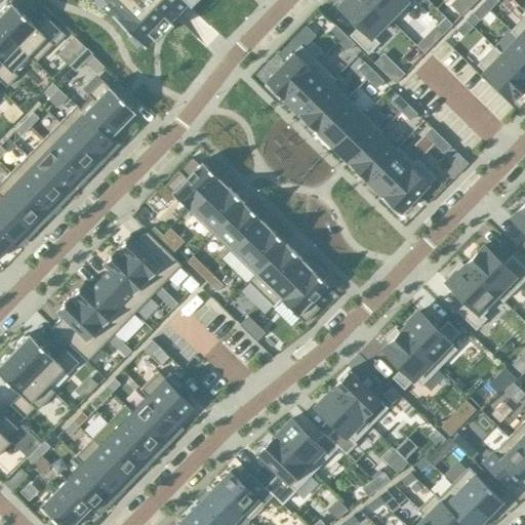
[(98,0),(111,11),(144,44),(146,42),(169,17),(178,8),(186,0),(98,0)]
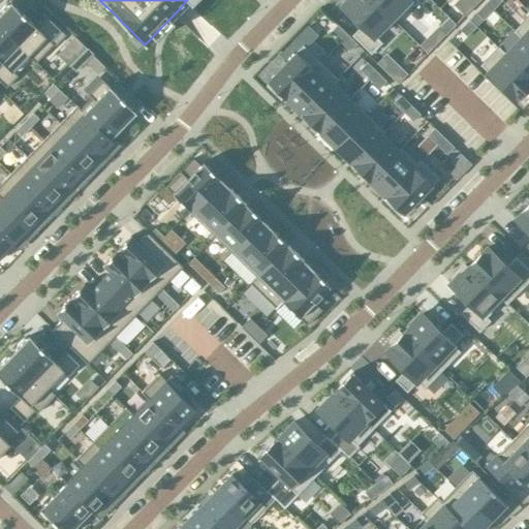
[(371,0),(348,0),(342,7),(362,26),(351,36),(371,55),(381,43),(375,36),(391,20),(395,24),(396,23),(371,0)]
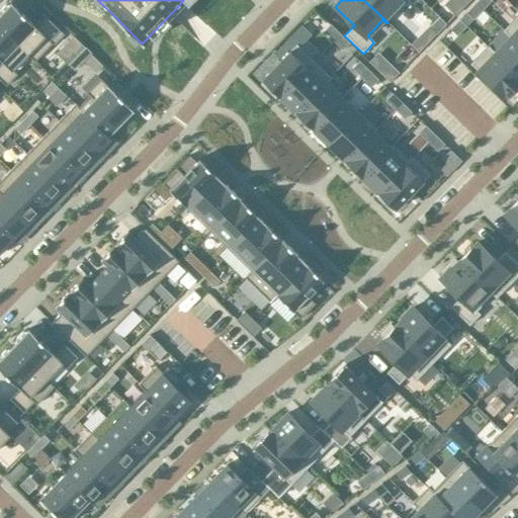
[(363,0),(387,22),(405,4),(400,0),(363,0)]
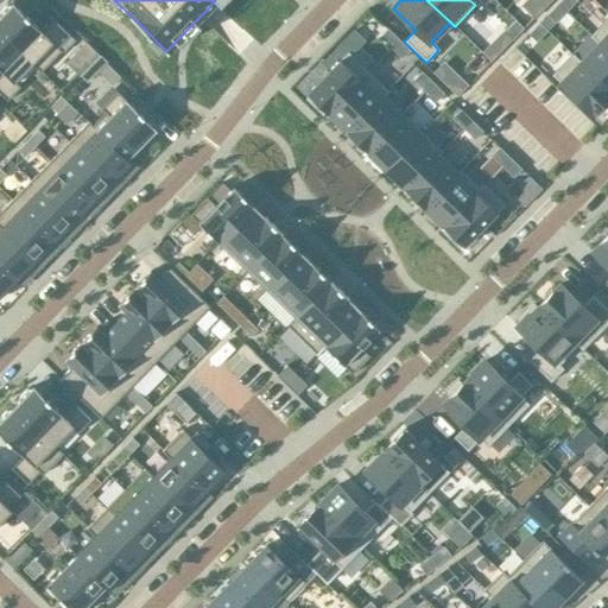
[(576,0),(562,0),(558,4),(567,12),(577,1),(576,0)]
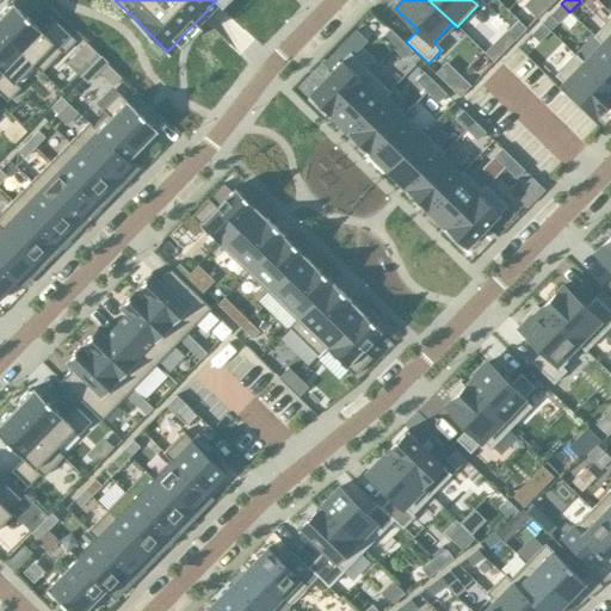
[(0,30),(42,72),(62,51),(59,48),(71,36),(54,19),(43,31),(13,2),(8,7),(7,5),(0,12),(0,30)]
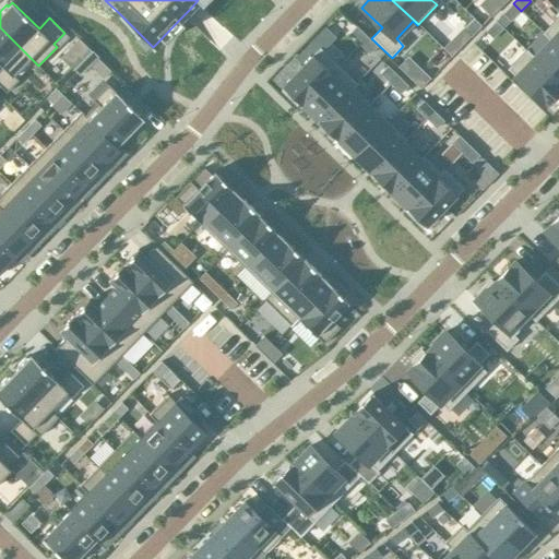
[(513,3),(503,14),(511,22),(521,11),(513,3)]
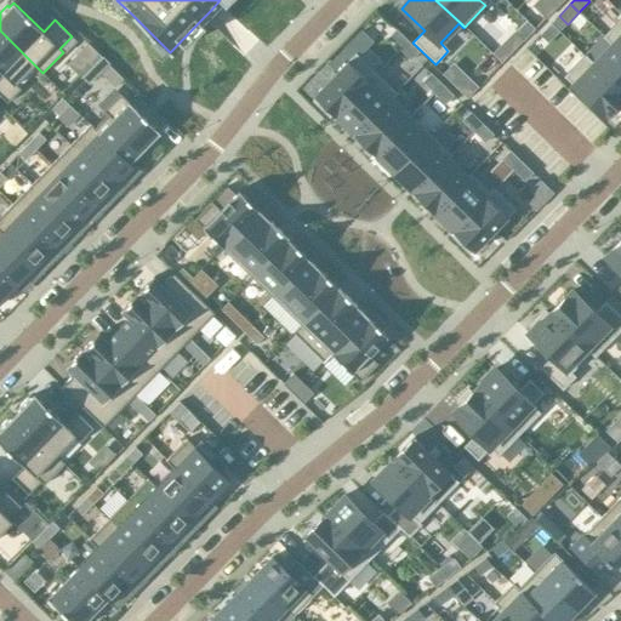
[(620,18),(604,36),(620,53),(620,18)]
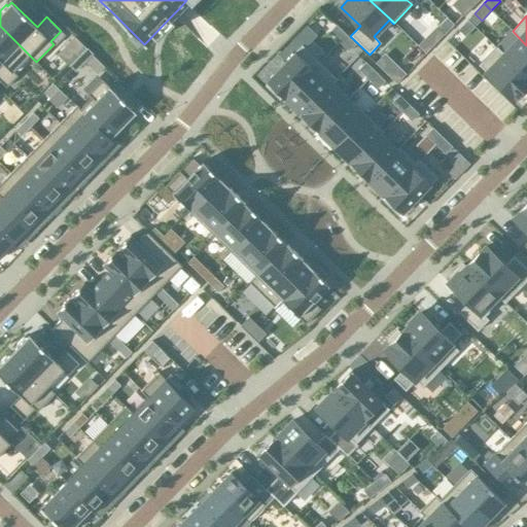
[(448,18),(437,29),(445,36),(455,25),(448,18)]
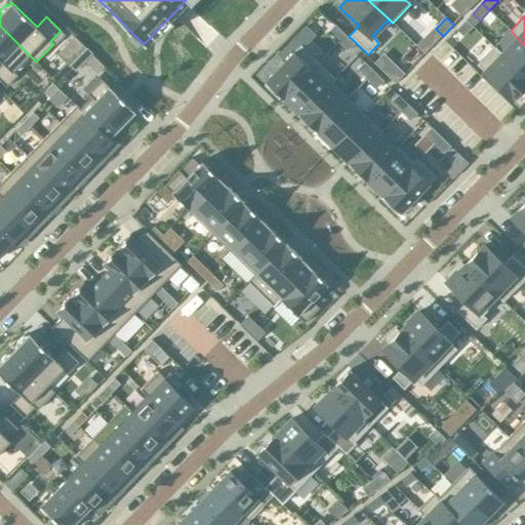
[(465,19),(455,30),(462,37),(473,27),(465,19)]
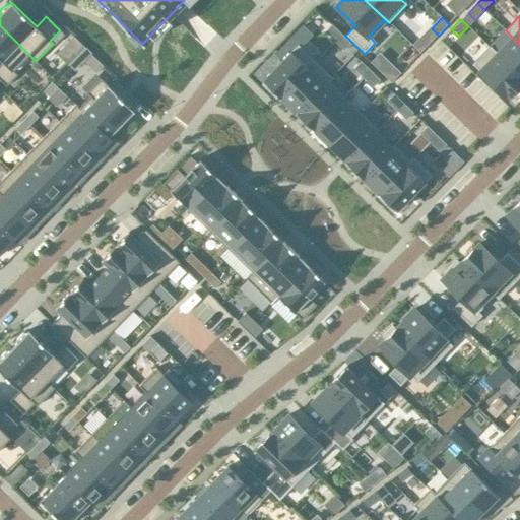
[(0,59),(2,62),(0,63),(0,79),(6,85),(16,75),(11,71),(27,54),(36,62),(36,61),(0,25),(0,59)]
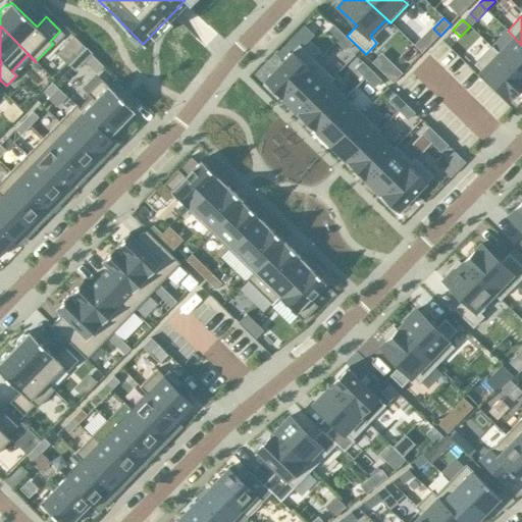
[(333,25),(326,33),(335,42),(343,35),(333,25)]
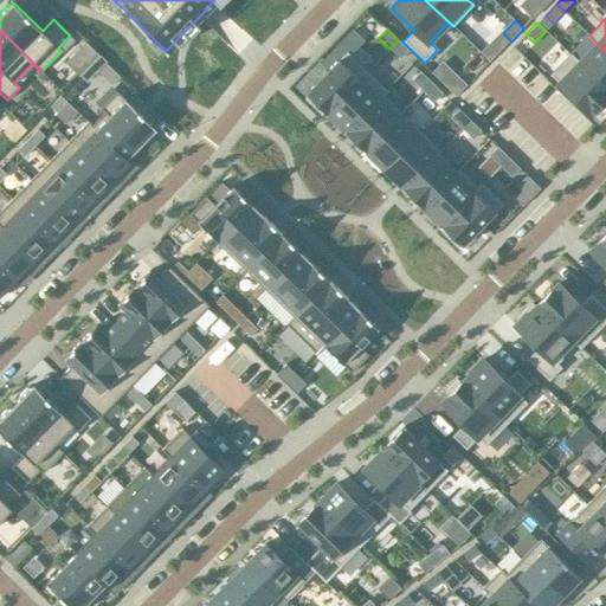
[(75,40),(70,36),(58,47),(62,51),(63,52),(75,40)]
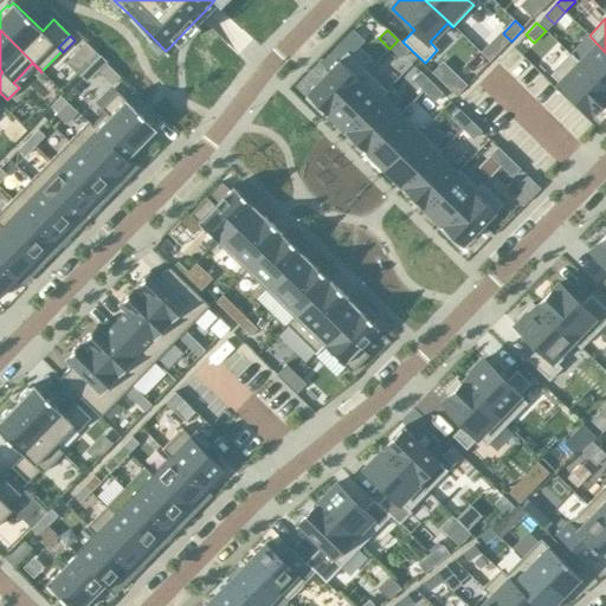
[(571,55),(569,56),(605,91),(605,52),(590,36),(588,37),(597,45),(579,62),(571,55)]
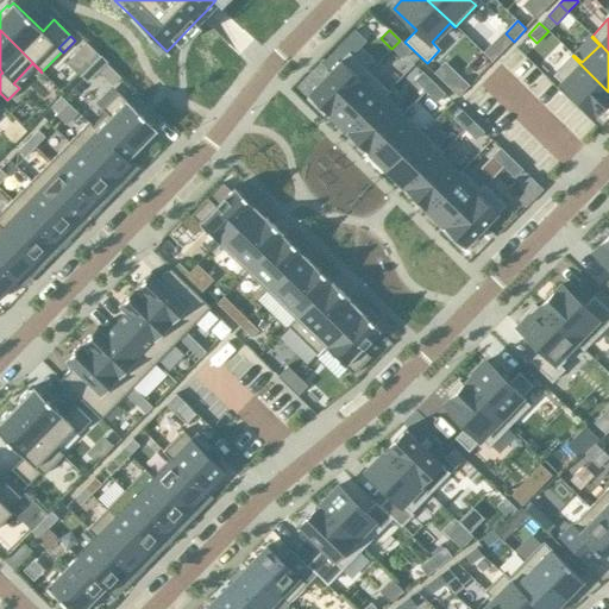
[(400,41),(391,49),(403,60),(412,51),(400,41)]
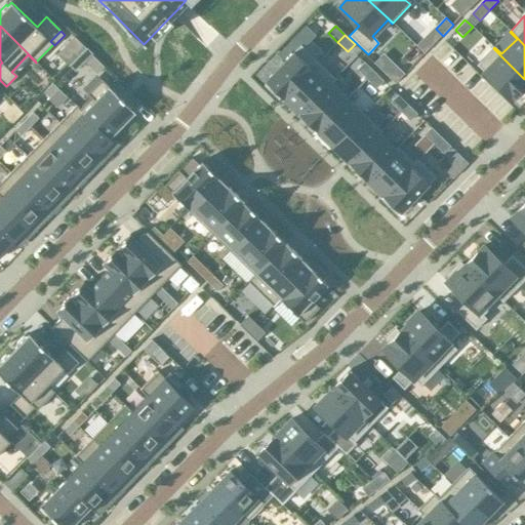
[(267,83),(265,85),(278,99),(281,96),(283,98),(318,63),(300,45),(266,81),(267,83)]
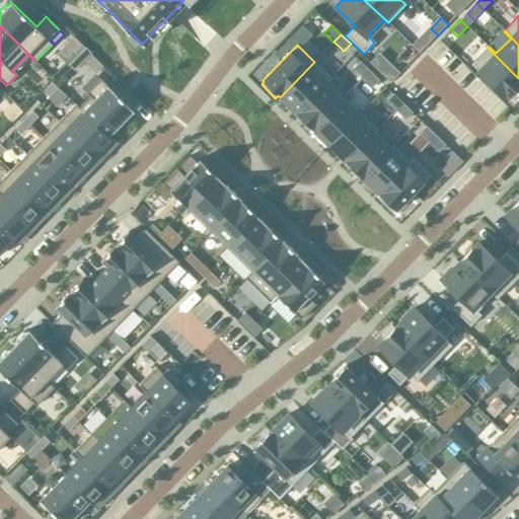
[(85,47),(77,55),(83,61),(91,53),(85,47)]
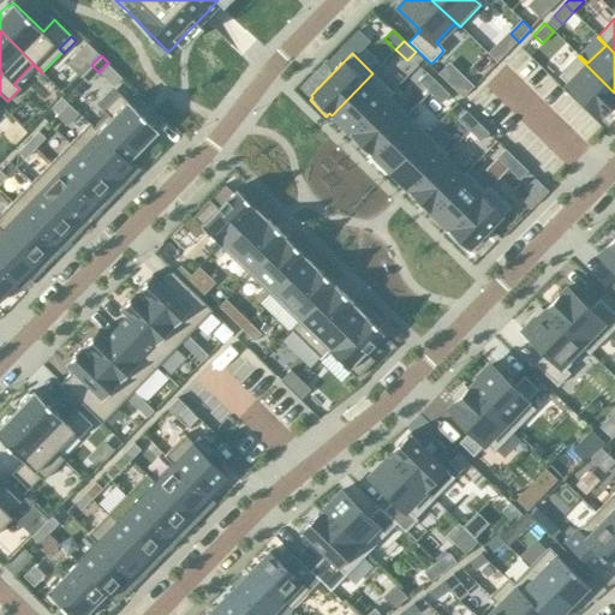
[(614,93),(578,57),(559,77),(599,118),(614,101),(614,93)]
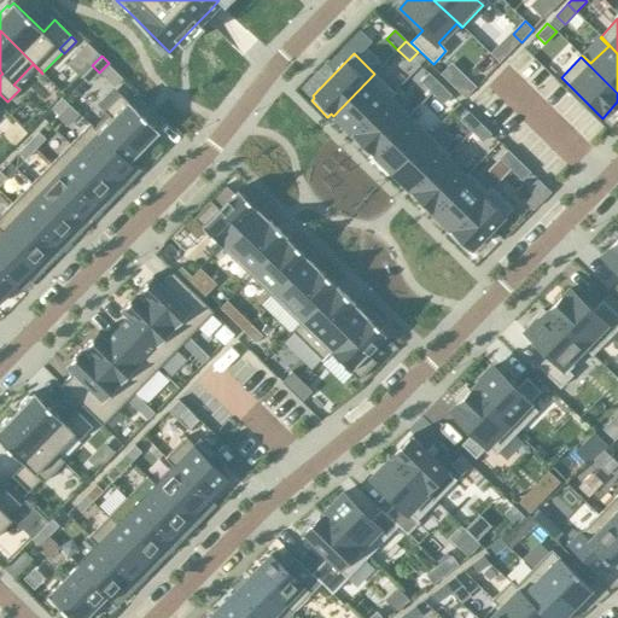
[(374,74),(333,116),(333,117),(334,116),(353,134),(394,92),(374,74)]
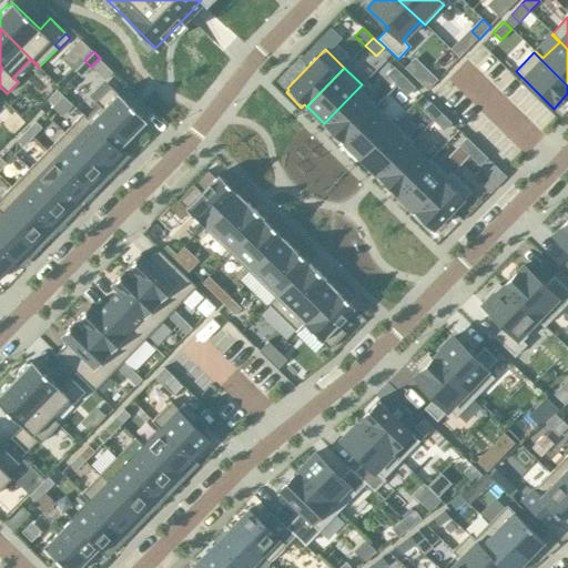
[(394,68),(386,75),(397,85),(404,78),(394,68)]
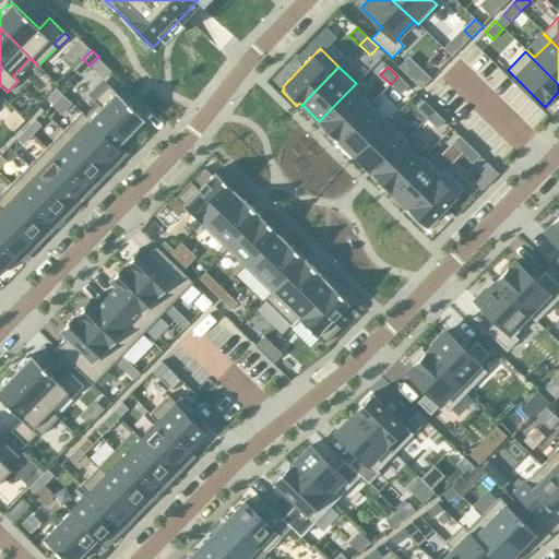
[(397,76),(391,84),(401,95),(408,86),(397,76)]
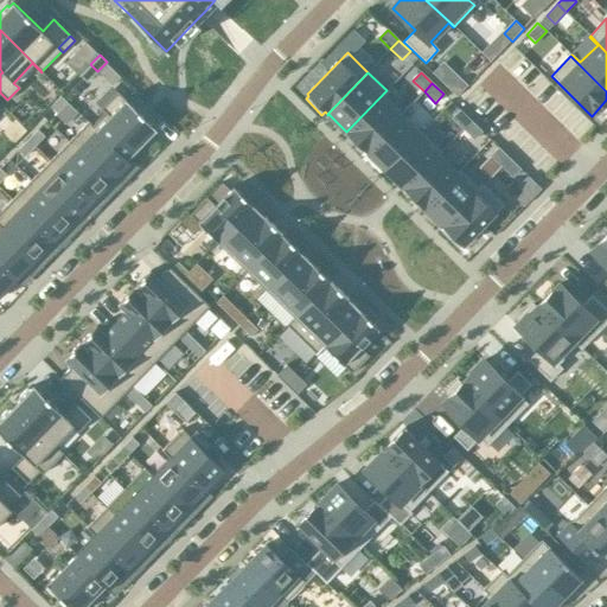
[(387,90),(346,132),(365,152),(402,114),(384,95),(388,91),(387,90)]
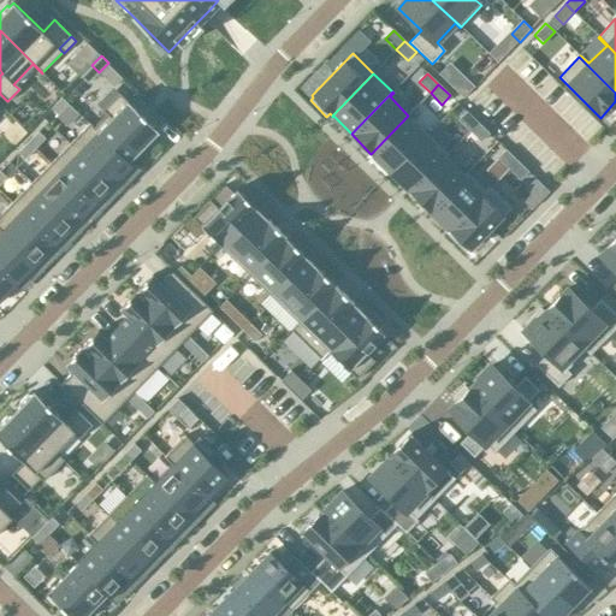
[(61,96),(52,107),(59,114),(69,104),(61,96)]
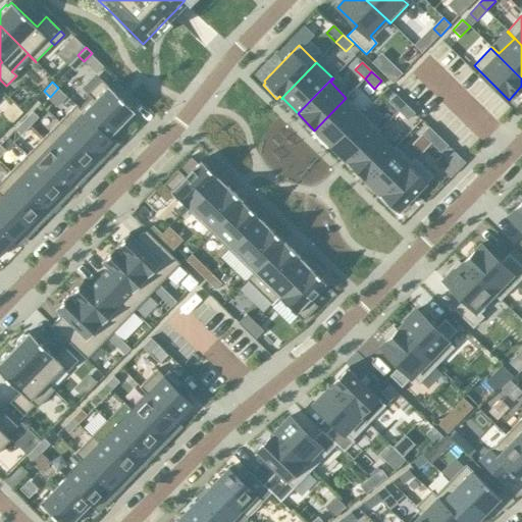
[(76,104),(75,105),(117,146),(118,145),(109,137),(135,111),(108,85),(94,99),(91,96),(80,107),(76,104)]
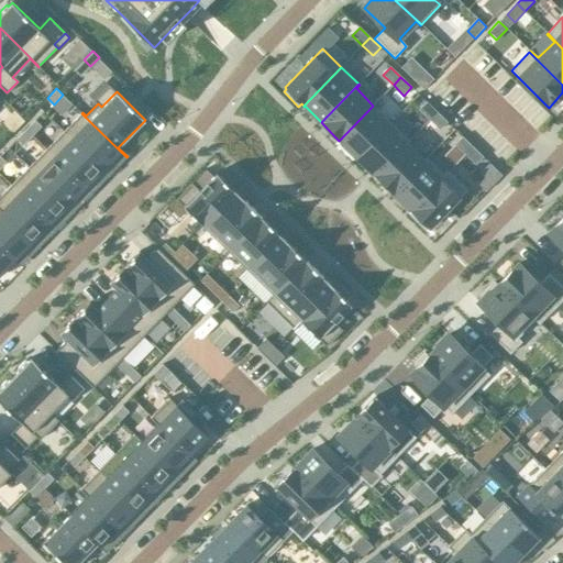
[(427,102),(419,110),(429,120),(437,112),(427,102)]
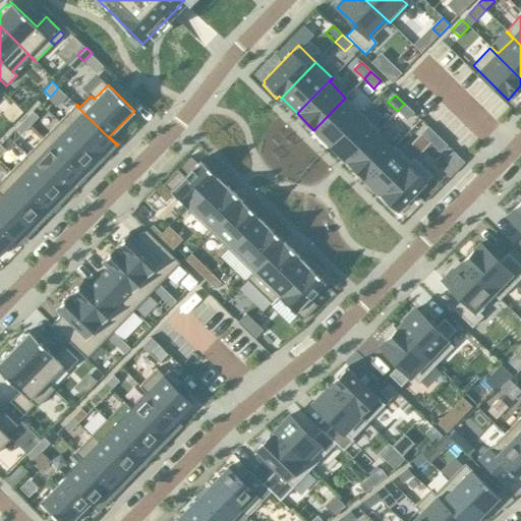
[(345,98),(313,130),(314,130),(331,146),(362,114),(345,98)]
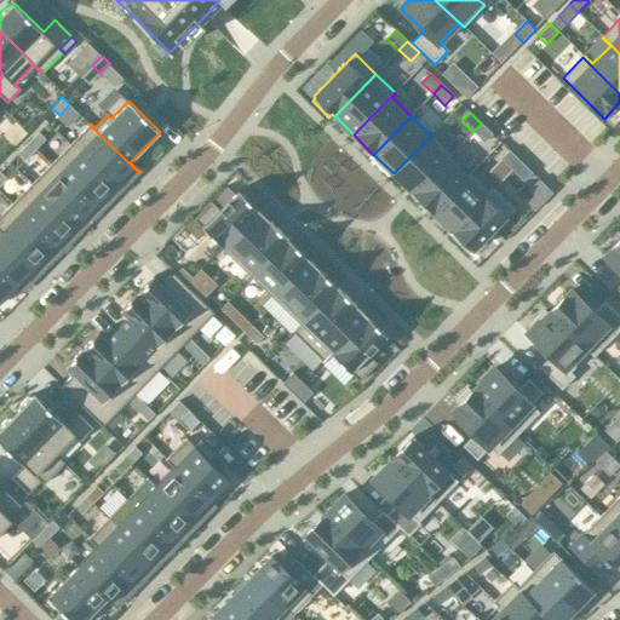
[(481,124),(472,132),(484,143),(493,135),(481,124)]
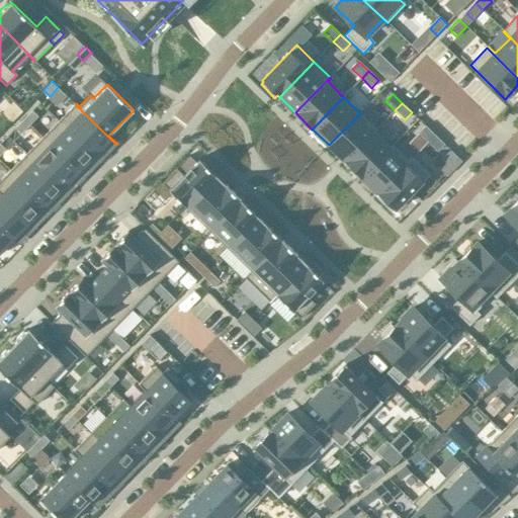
[(75,104),(59,120),(100,161),(116,145),(75,104)]
